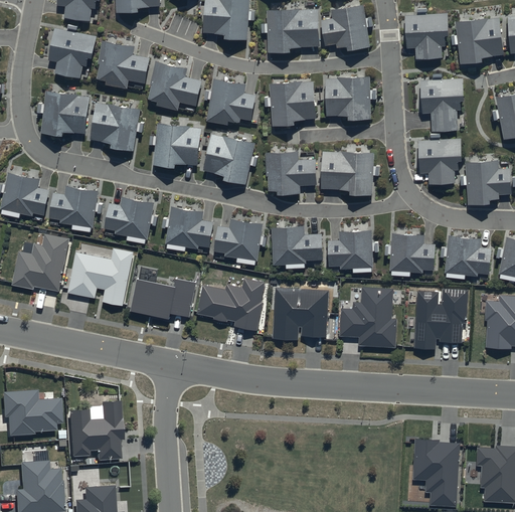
[(102,1),(101,0),(57,0),(57,3),(68,4),(67,18),(90,21),(91,8),(97,8),(98,0),(102,1)]
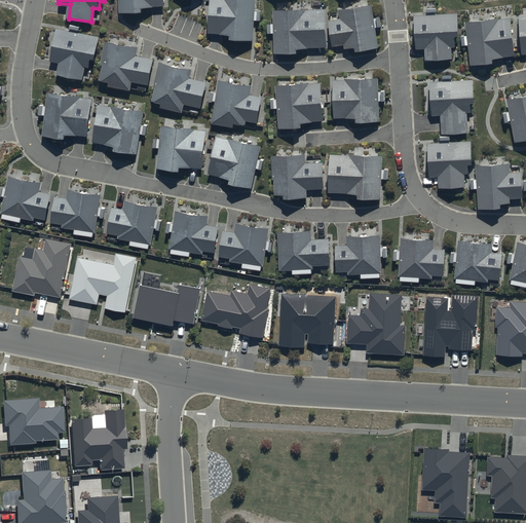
[(164,7),(163,0),(120,0),(121,13),(142,12),(142,8),(164,7)]
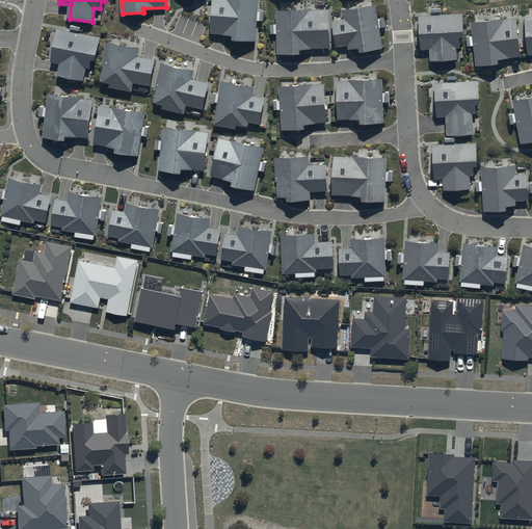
[(255,43),(257,0),(212,0),(211,35),(235,36),(235,42),(255,43)]
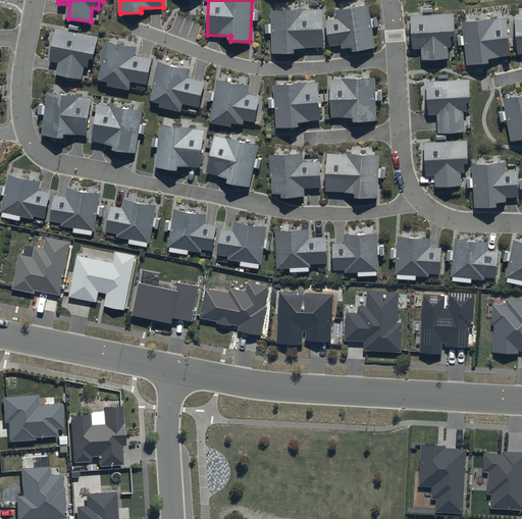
[(375,49),(369,7),(335,12),(336,21),(326,22),(329,49),(341,46),(341,50),(352,48),(352,52),(375,49)]
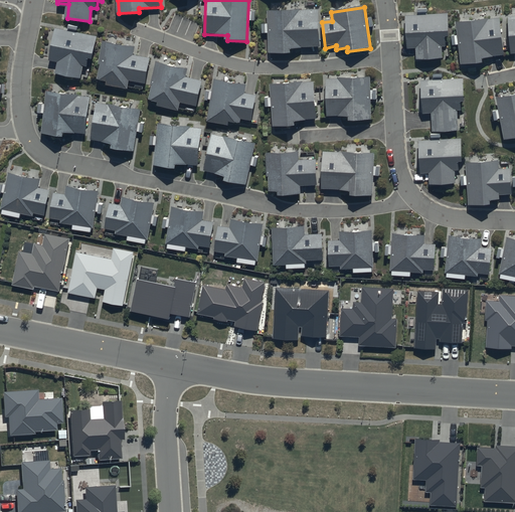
[(317,9),(267,11),(269,52),(291,50),(291,47),(319,46),(317,9)]
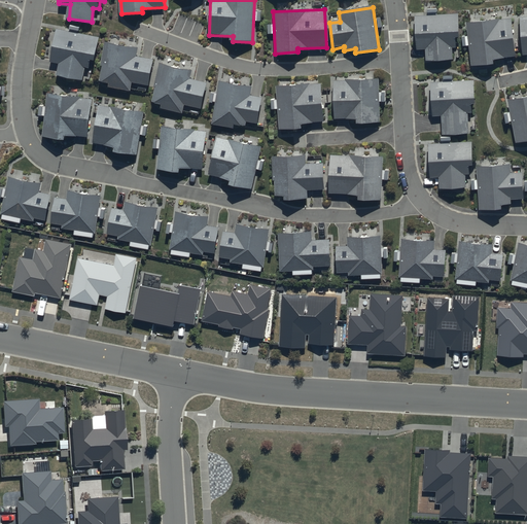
[(424,49),(425,60),(452,59),(452,48),(454,48),(454,34),(458,34),(457,13),(414,14),(415,50),(424,49)]
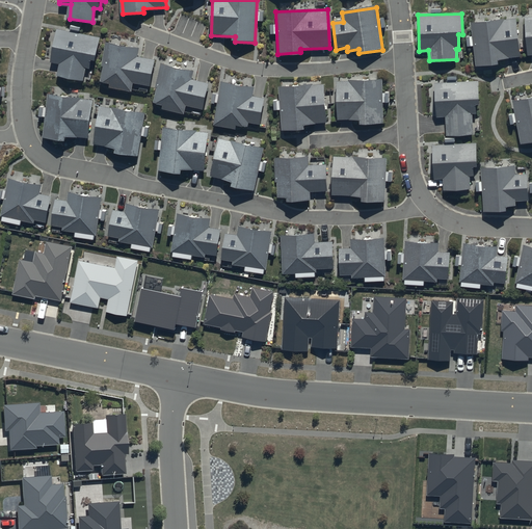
[(531,16),(522,18),(526,55),(531,54),(531,16)]
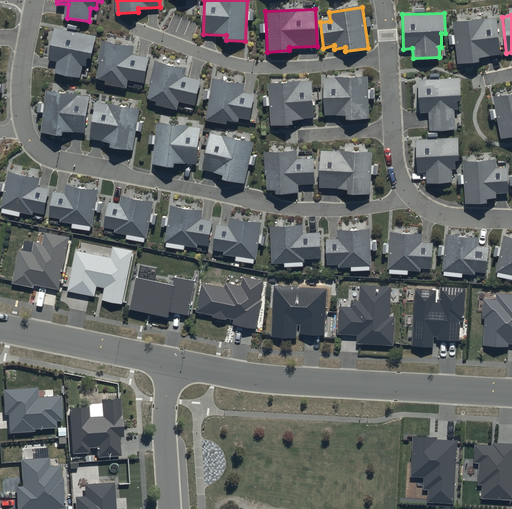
[(484,17),(452,21),(457,63),(478,60),(478,57),(500,54),(495,18),(484,19),(484,17)]
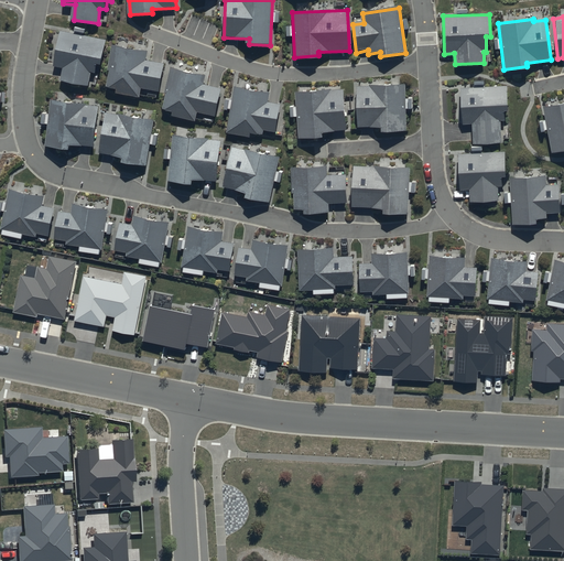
[(102,64),(107,42),(58,33),(53,64),(64,66),(61,81),(87,86),(90,69),(96,71),(97,64),(102,64)]
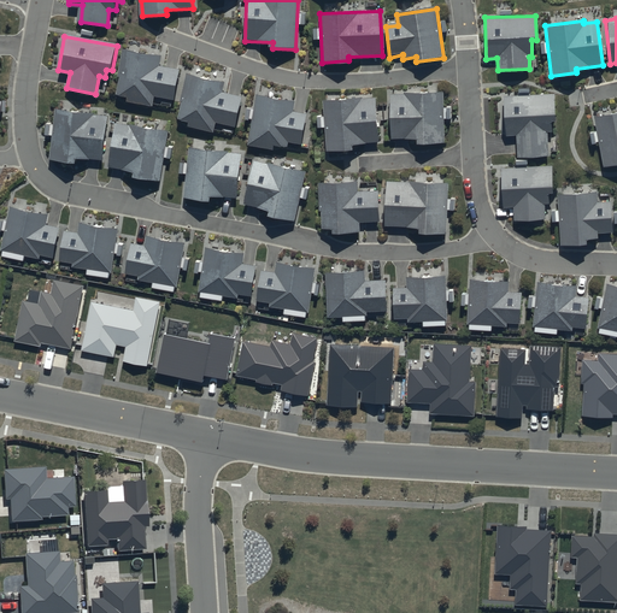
[(159,64),(160,53),(123,47),(115,90),(127,93),(125,99),(152,104),(153,94),(172,98),(178,68),(159,64)]
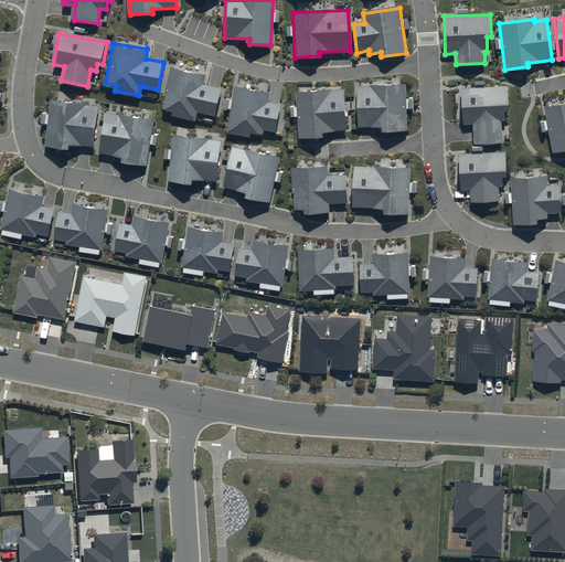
[(202,83),(204,73),(171,65),(161,106),(171,108),(171,113),(195,118),(198,110),(215,114),(222,87),(202,83)]
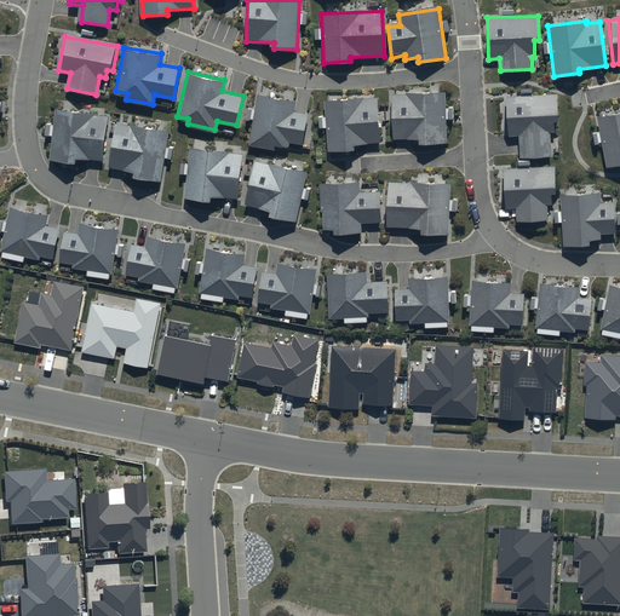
[(254,105),(247,104),(245,116),(252,119),(247,143),(273,148),(274,142),(286,144),(287,139),(300,143),(306,113),(293,110),(296,98),(258,91),(254,105)]
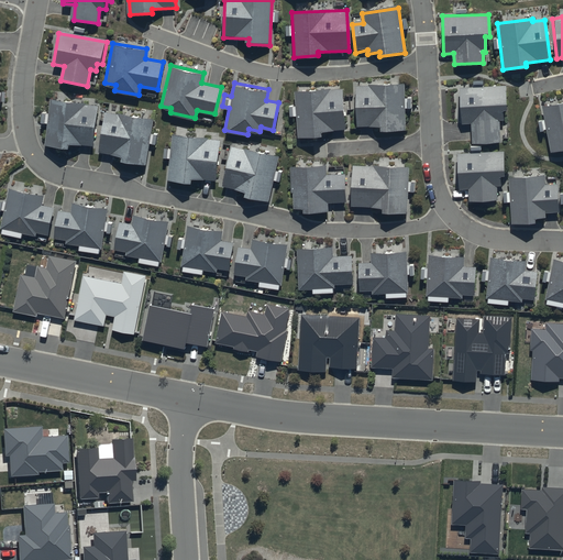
[(470,143),(499,142),(498,120),(501,120),(501,109),(507,109),(506,85),(457,87),(459,125),(468,124),(470,143)]
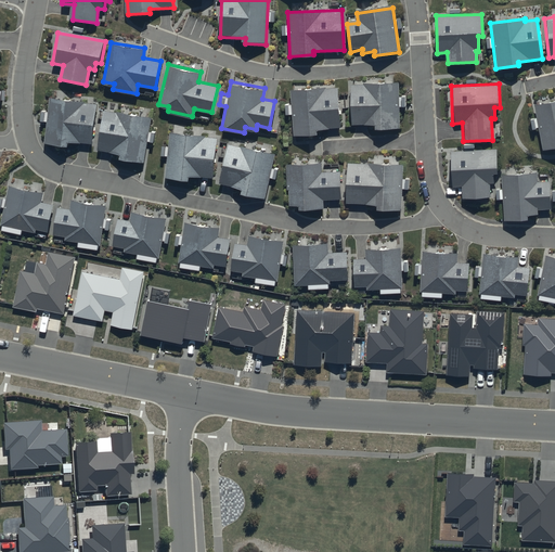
[(400,129),(398,85),(350,86),(351,127),(375,126),(375,129),(400,129)]
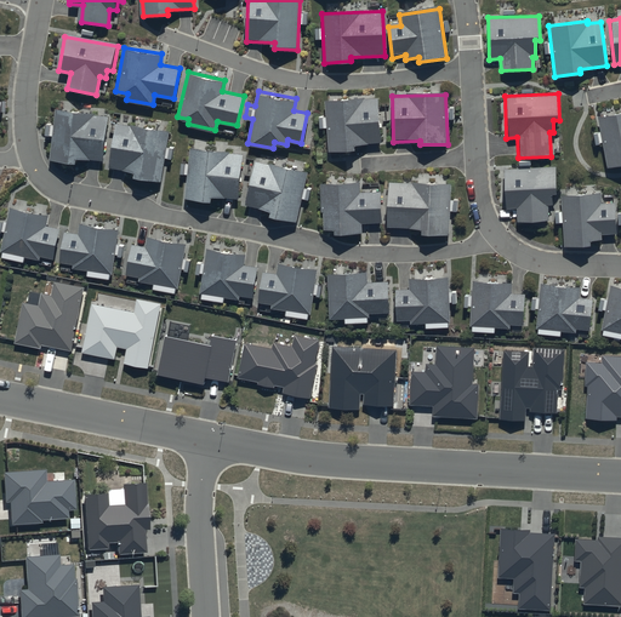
[(379,101),(326,104),(329,154),(355,152),(355,148),(381,146),(379,101)]
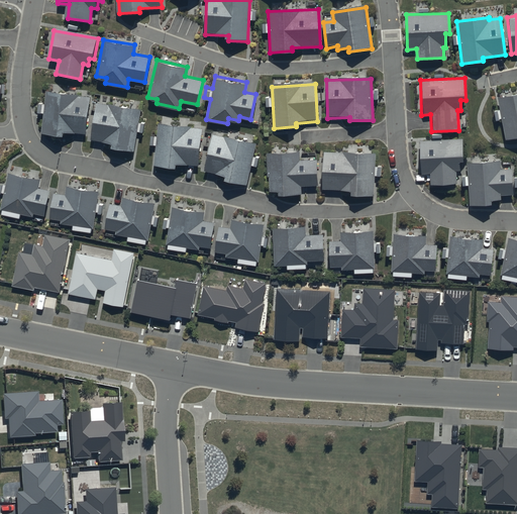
[(47,87),(44,100),(39,99),(38,108),(42,109),(38,129),(65,134),(66,129),(85,133),(93,96),(47,87)]
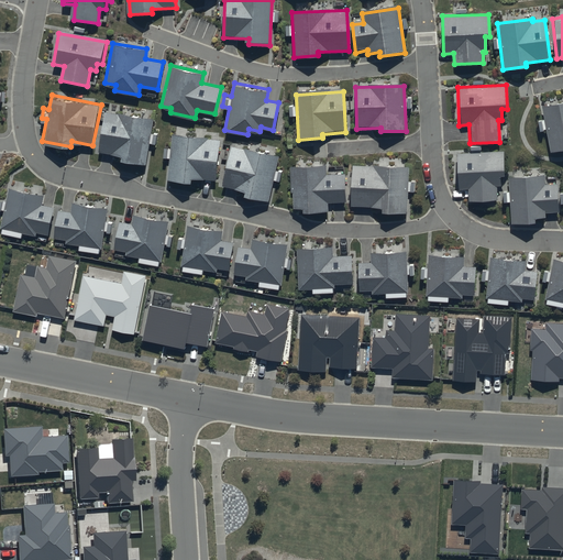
[(562,106),(542,110),(551,153),(562,151),(562,106)]
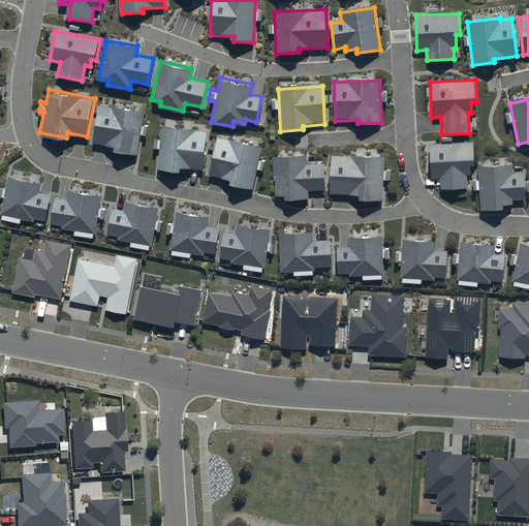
[(149,124),(144,123),(146,111),(99,101),(92,140),(113,144),(112,149),(137,154),(142,132),(147,133),(149,124)]
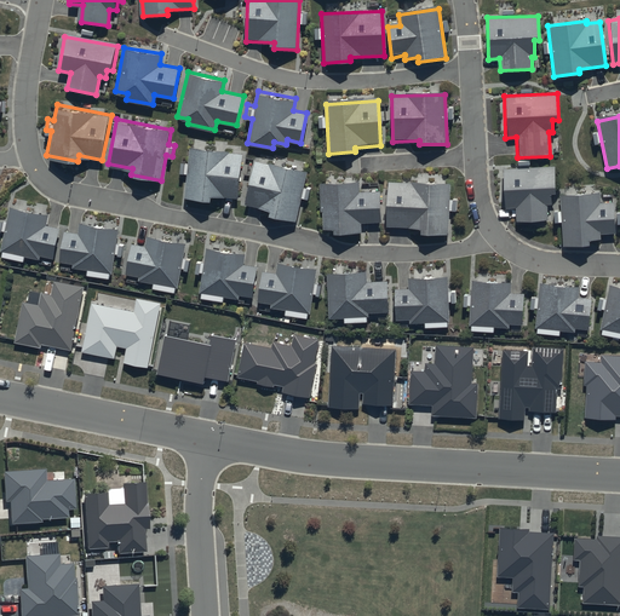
[(190,144),(187,159),(181,159),(179,170),(184,170),(179,195),(210,201),(211,195),(235,200),(245,155),(190,144)]
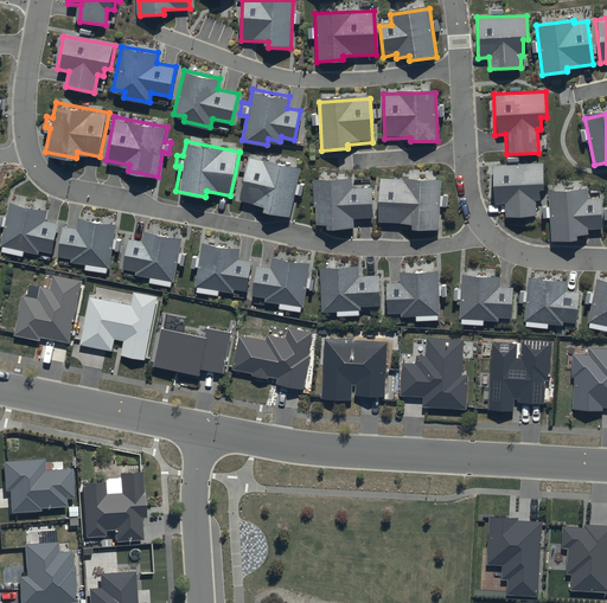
[(302,183),(296,181),(299,167),(246,156),(237,199),(261,204),(260,210),(289,216),(294,192),(300,193),(302,183)]
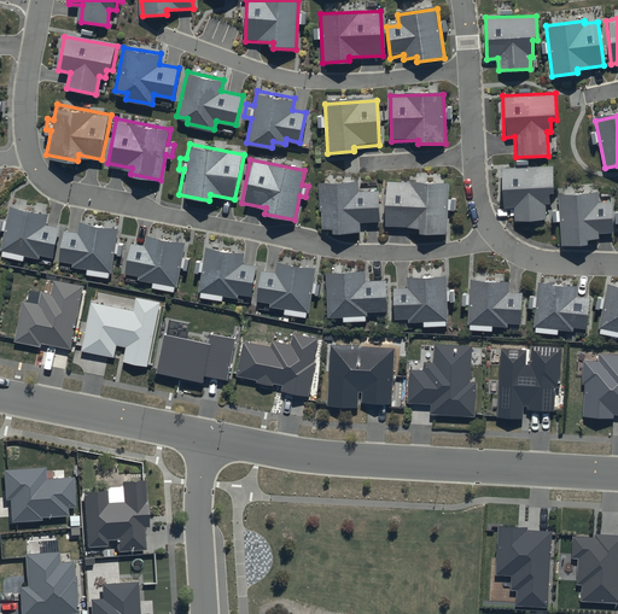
[(544,222),(544,206),(549,206),(549,196),(552,196),(552,168),(500,170),(502,210),(513,210),(513,222),(544,222)]
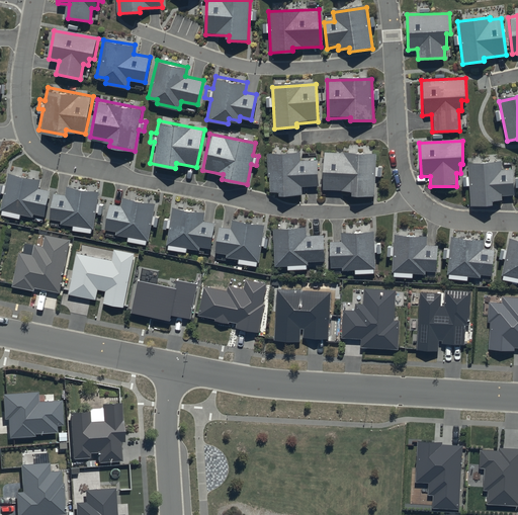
[(374,196),(377,156),(325,153),(323,190),(352,191),(352,195),(374,196)]
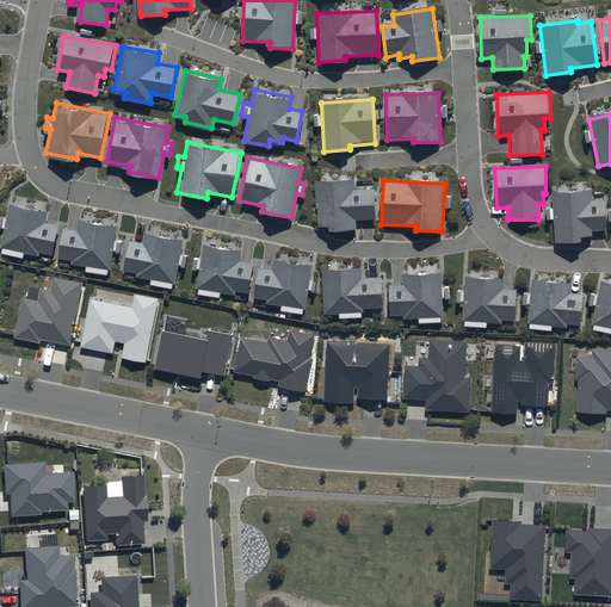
[(355,183),(316,185),(316,212),(319,212),(319,229),(329,229),(329,231),(356,231),(356,224),(376,224),(375,190),(362,190),(362,192),(355,192),(355,183)]
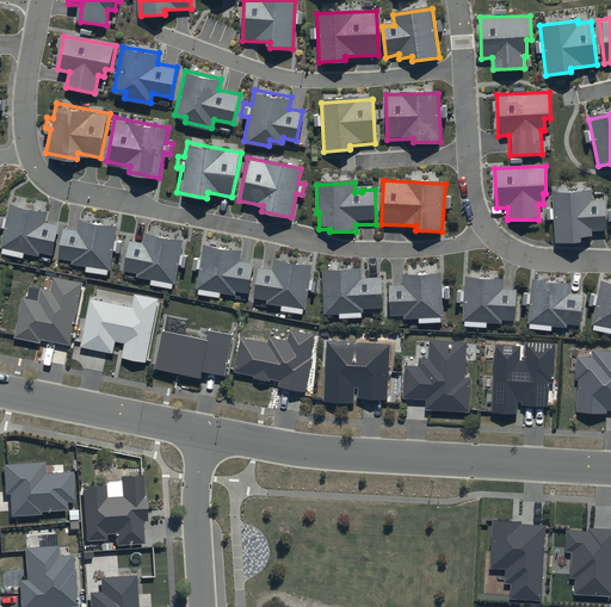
[(605,233),(605,202),(591,203),(591,192),(550,193),(553,243),(580,242),(580,237),(592,237),(592,234),(605,233)]
